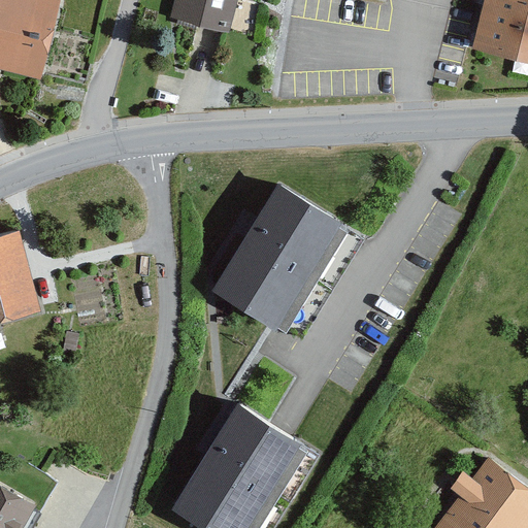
[(62,0),(0,0),(0,71),(41,83),(62,0)]
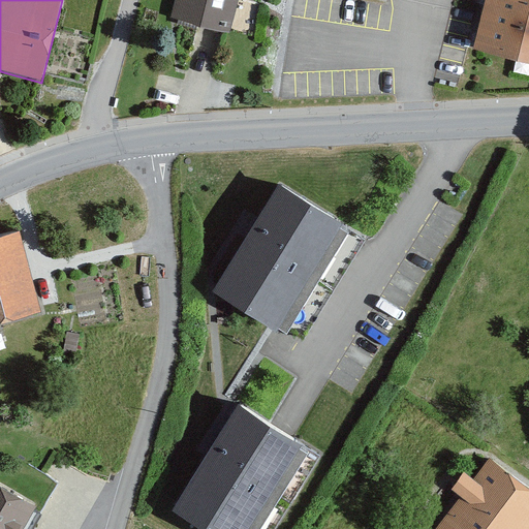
[(228,35),(237,0),(176,0),(170,20),(228,35)]
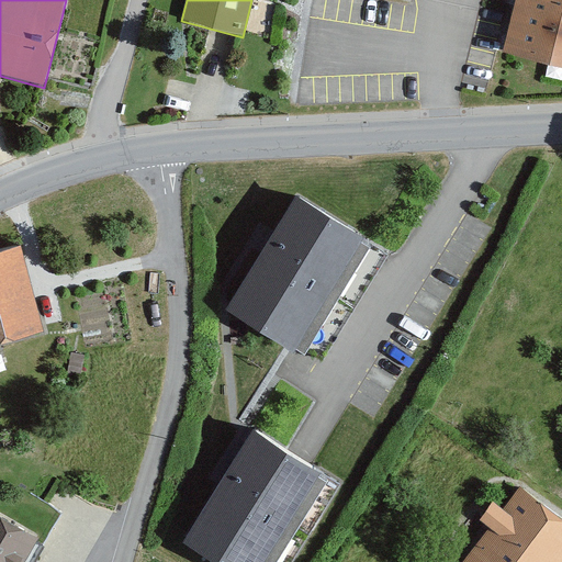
[(561,0),(518,0),(506,54),(561,66),(561,0)]
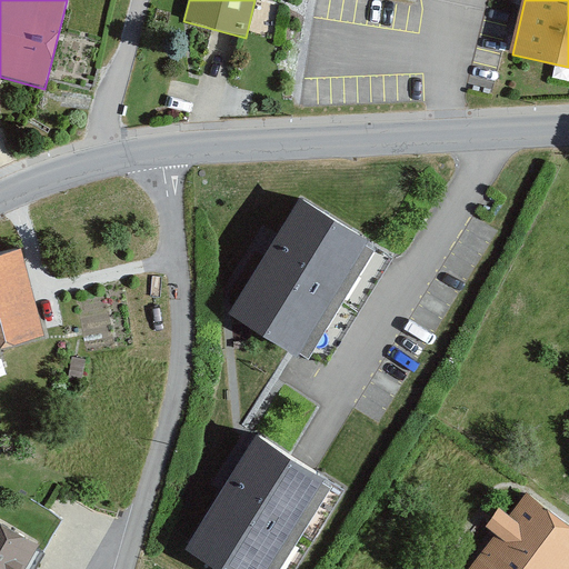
[(371,239),(305,197),(233,308),(300,351),(371,239)]
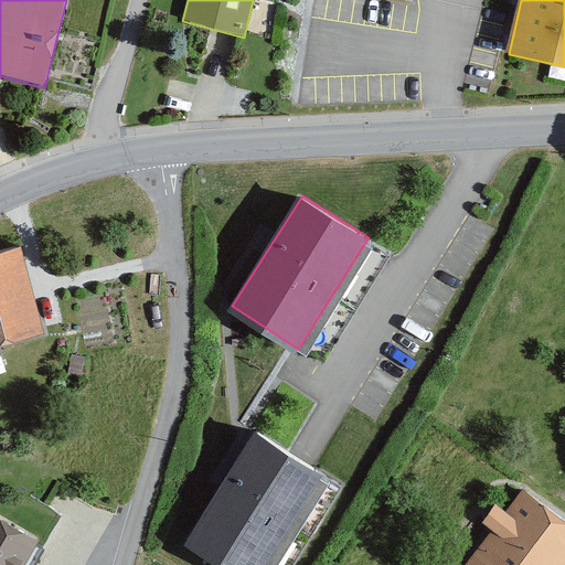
[(0,344),(45,333),(23,246),(0,252),(0,344)]
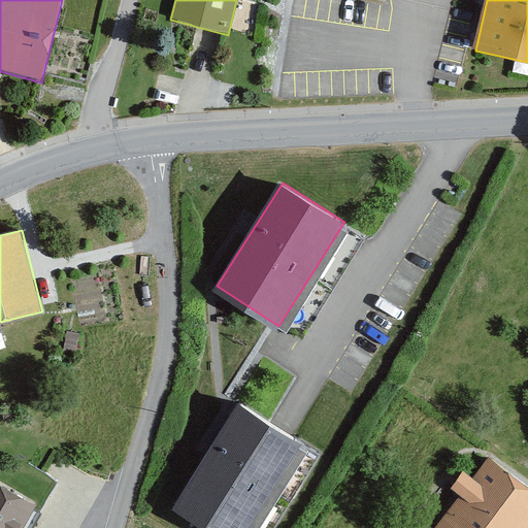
[(257,527),(309,442),(239,401),(176,505),(215,527),(257,527)]
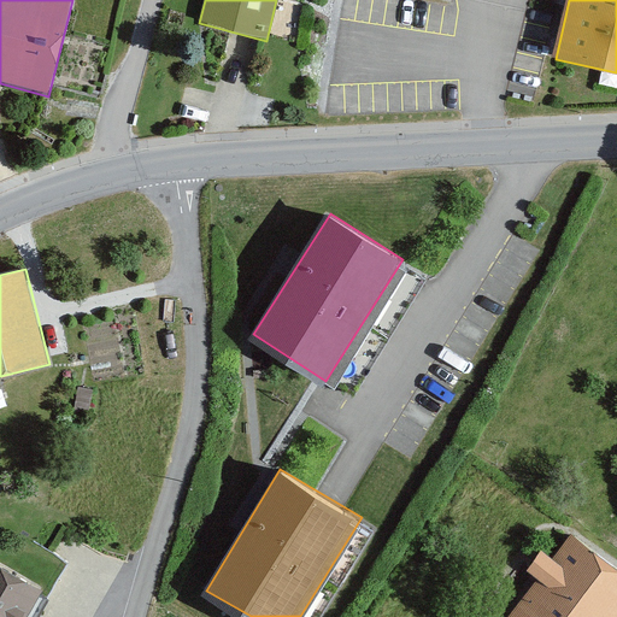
[(616,616),(616,569),(571,534),(553,558),(545,552),(532,569),(524,563),(512,579),(529,592),(510,616),(616,616)]
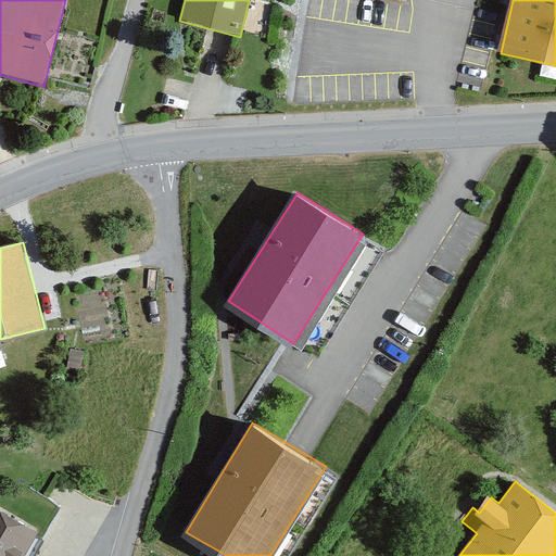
[(26,555),(39,534),(0,510),(0,555),(26,555)]
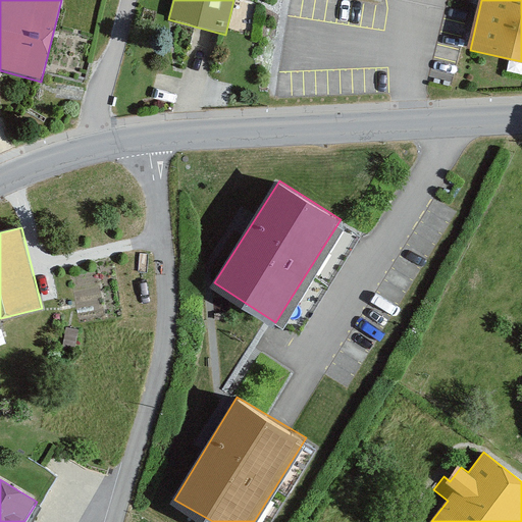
All buildings are outlined.
